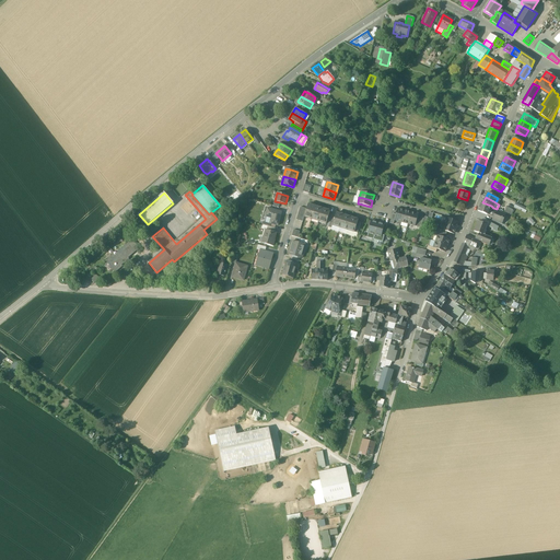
[(482,202),(482,201),(478,211),(487,214),(489,211),(491,206),(482,202)]
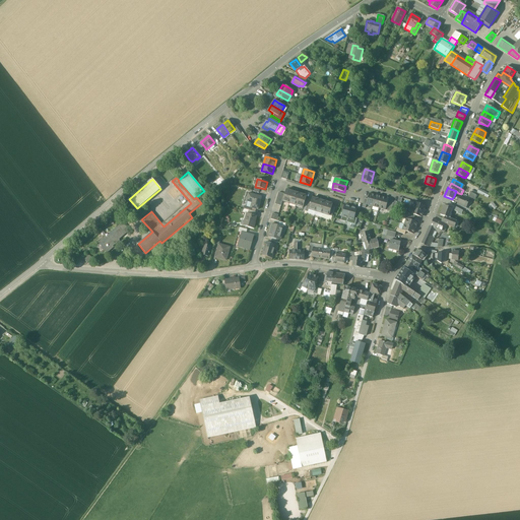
[(293,192),(286,190),(284,194),(282,200),(282,201),(289,203),(293,192)]
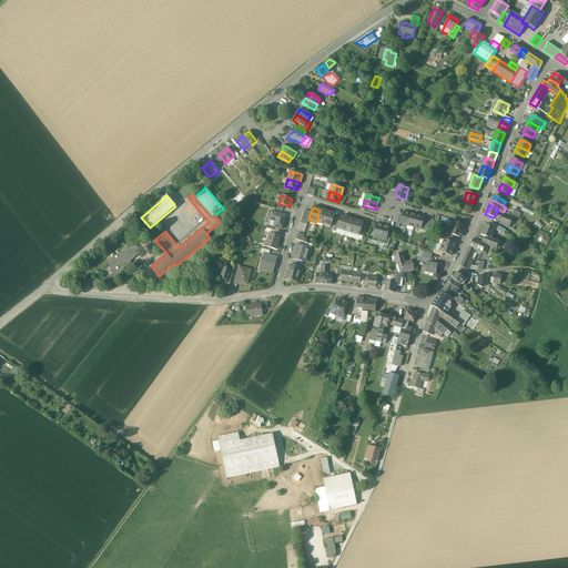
[(320,210),(316,222),(323,225),(327,212),(320,210)]
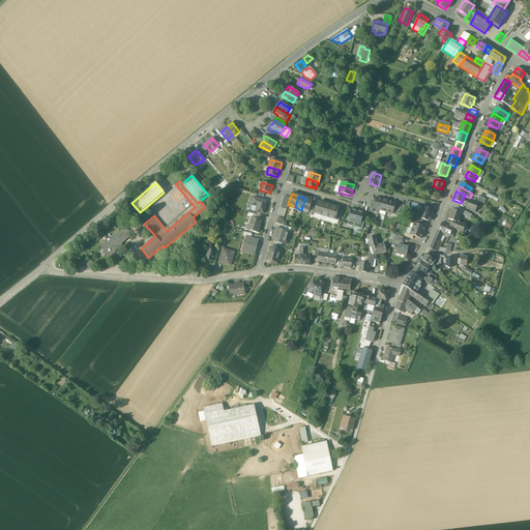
[(267,201),(253,197),(251,205),(258,207),(257,212),(260,212),(263,213),(267,201)]
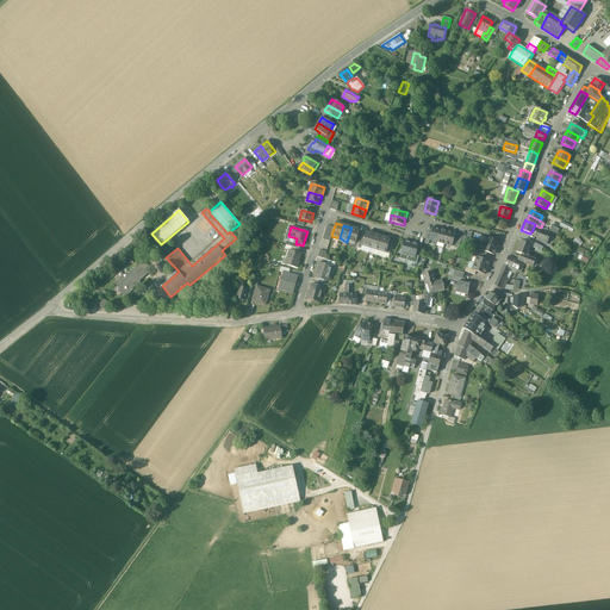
[(441,229),(433,226),(431,234),(429,240),(429,241),(437,242),(441,229)]
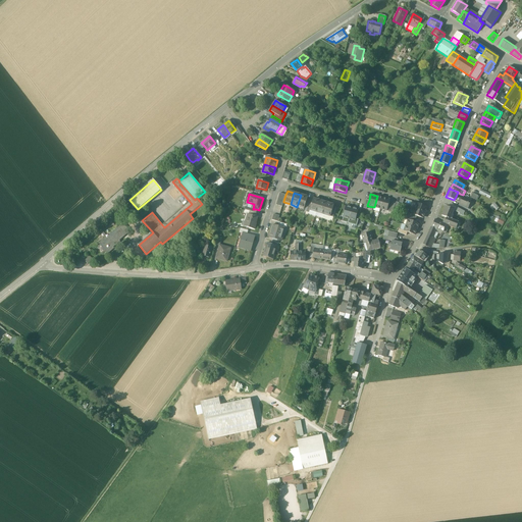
[(308,197),(301,195),(297,207),(304,209),(307,199),(308,197)]
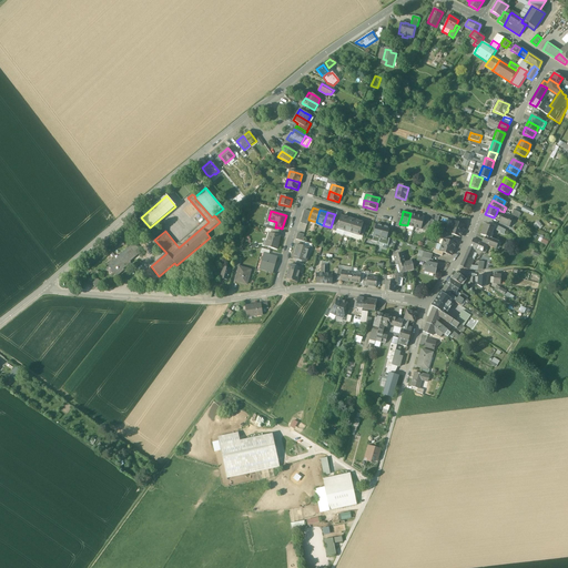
[(417,215),(411,213),(407,225),(414,227),(417,215)]
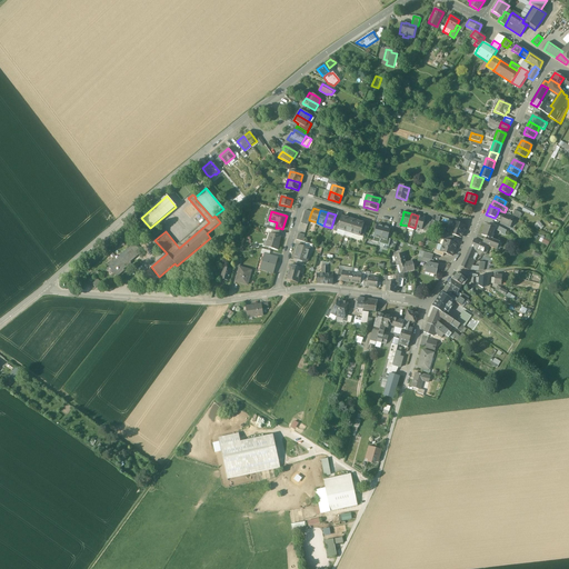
[(506,213),(503,218),(503,217),(501,221),(500,223),(508,227),(510,222),(511,222),(513,218),(512,217),(506,213)]
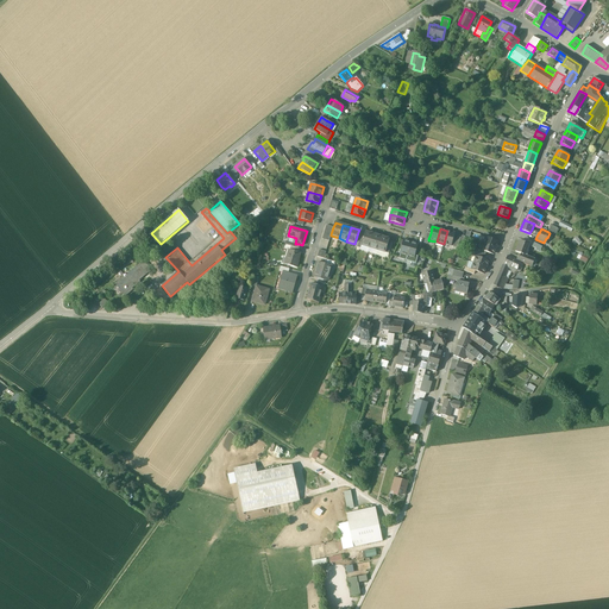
[(456,233),(447,231),(444,244),(451,246),(453,239),(456,233)]
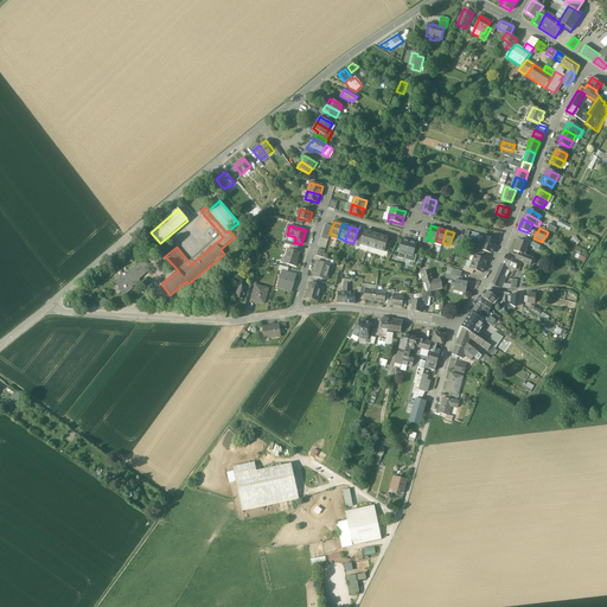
[(372,234),(364,231),(364,232),(360,241),(360,244),(368,247),(372,234)]
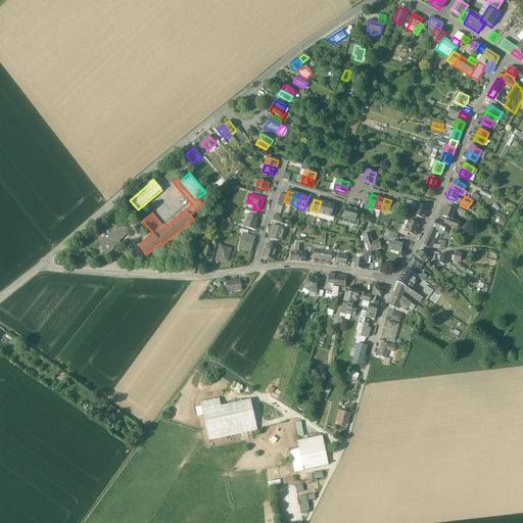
[(328,203),(321,201),(317,212),(324,216),(328,203)]
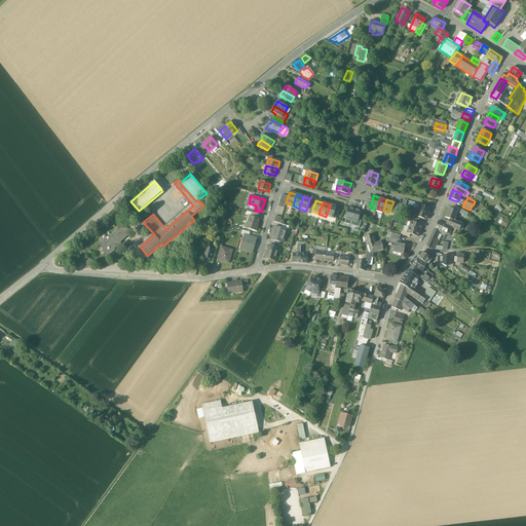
[(336,207),(330,204),(326,217),(333,219),(336,208),(336,207)]
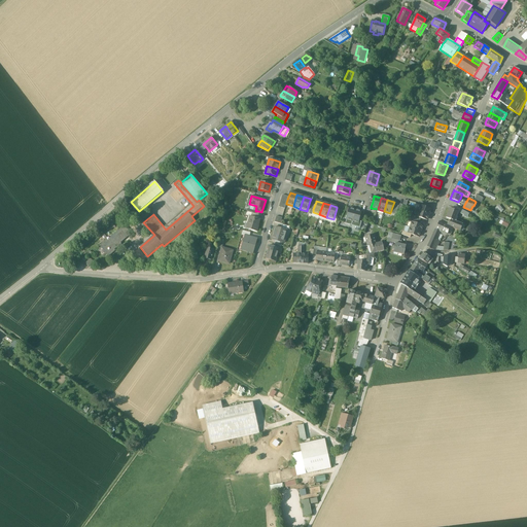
[(431,209),(420,205),(418,211),(429,215),(431,209)]
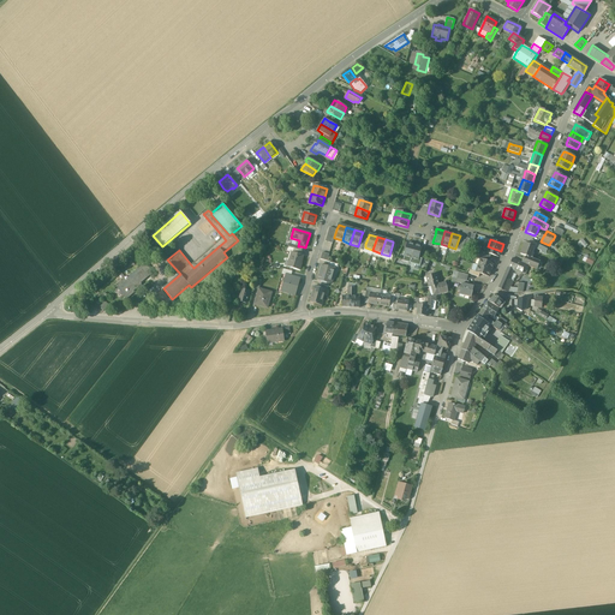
[(539,245),(531,239),(530,245),(535,248),(535,249),(542,251),(543,246),(539,245)]
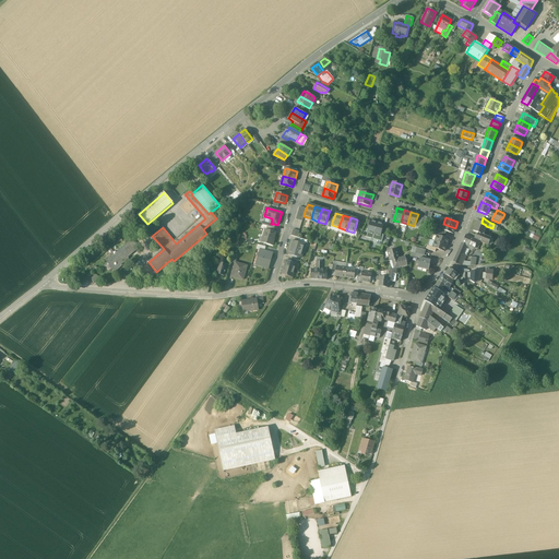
[(375,222),(371,221),(367,234),(373,235),(377,222),(376,222),(375,222)]
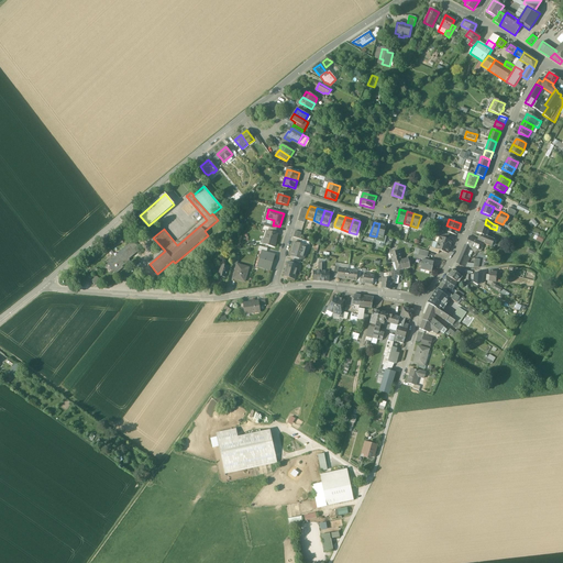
[(485,224),(481,222),(476,233),(482,235),(487,236),(489,232),(487,231),(489,228),(489,227),(485,224)]
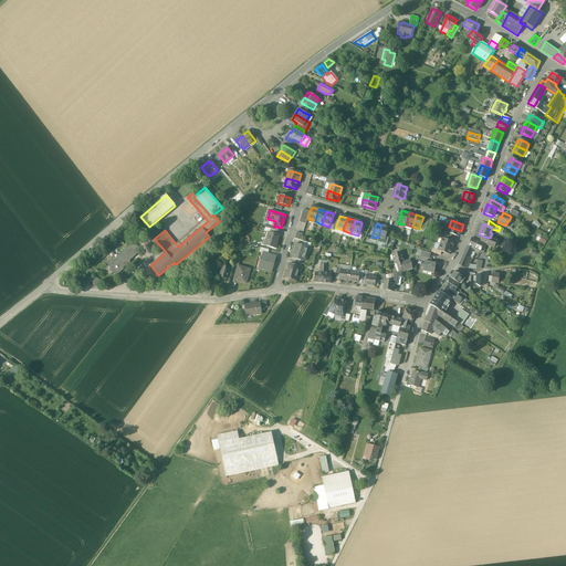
[(384,226),(384,224),(381,224),(378,238),(377,242),(387,244),(388,238),(386,238),(387,233),(388,227),(384,226)]
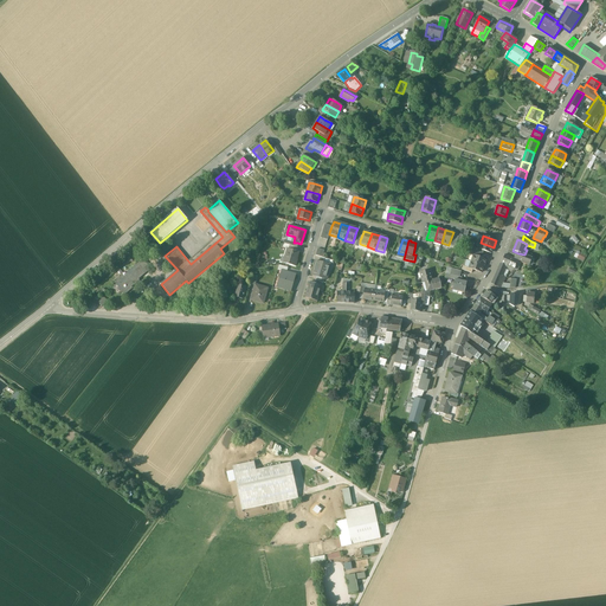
[(494,247),(481,243),(478,249),(484,251),(487,252),(488,251),(491,252),(492,252),(494,247)]
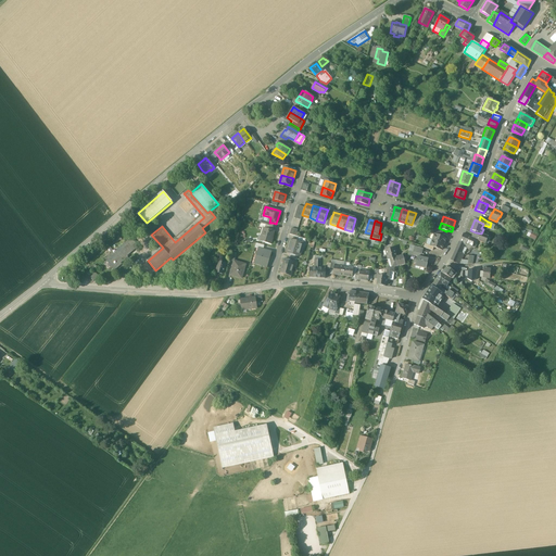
[(265,228),(262,237),(264,238),(263,242),(270,244),(273,238),(272,238),(274,231),(272,230),(265,228)]
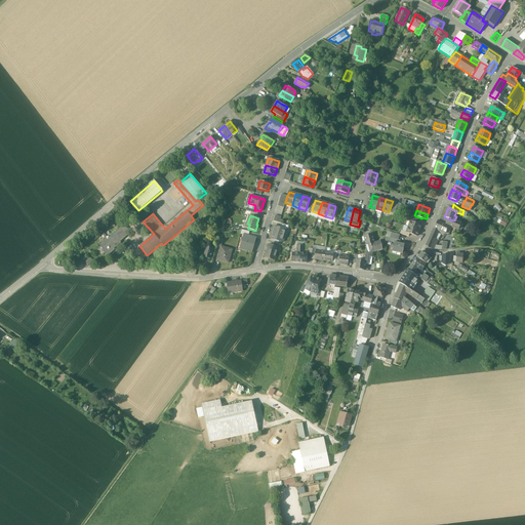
[(503,218),(500,224),(506,227),(509,221),(503,218)]
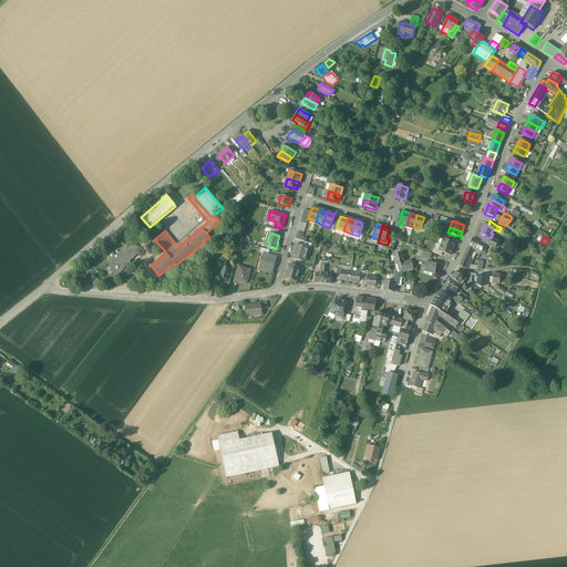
[(491,238),(485,237),(484,239),(483,239),(482,243),(485,244),(488,245),(487,246),(495,248),(497,241),(491,238)]
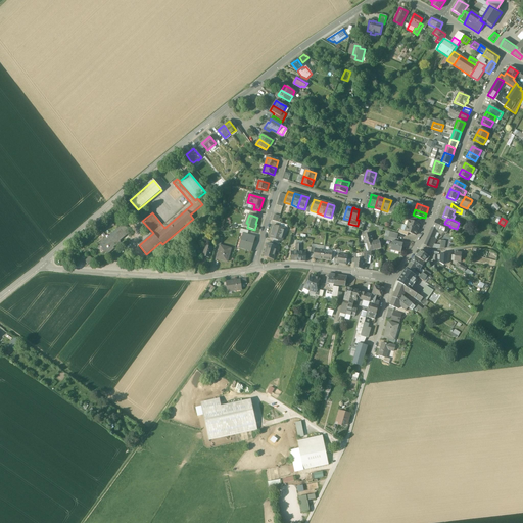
[(414,222),(409,220),(407,226),(418,230),(420,225),(420,224),(414,222)]
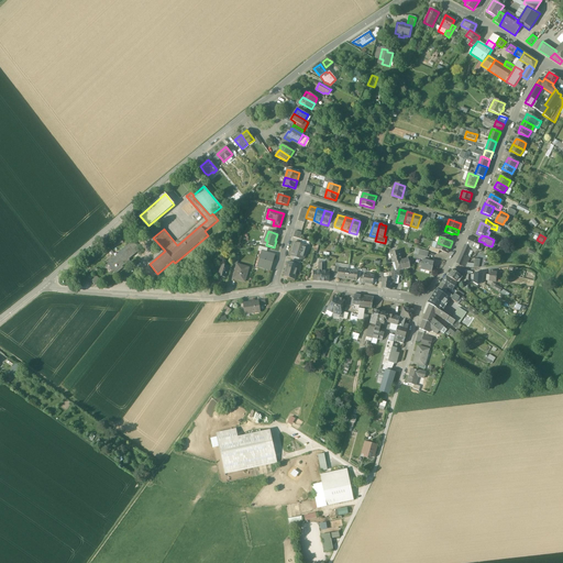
[(478,241),(468,236),(465,245),(470,246),(477,251),(482,242),(478,241)]
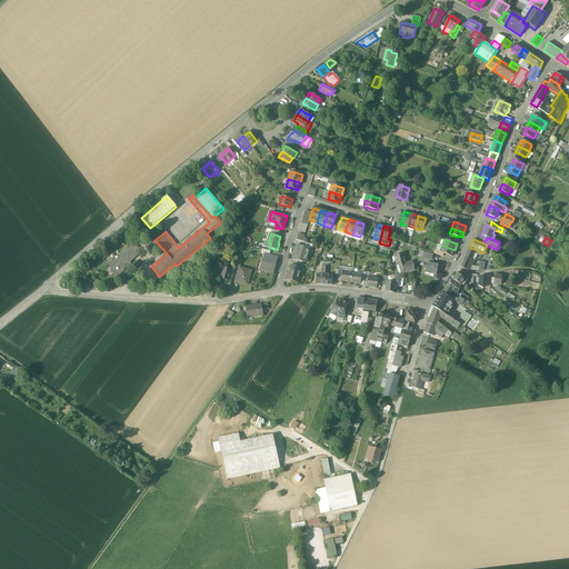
[(121,257),(109,267),(117,277),(123,271),(122,270),(129,265),(129,263),(140,253),(137,250),(138,249),(133,245),(120,256),(121,257)]
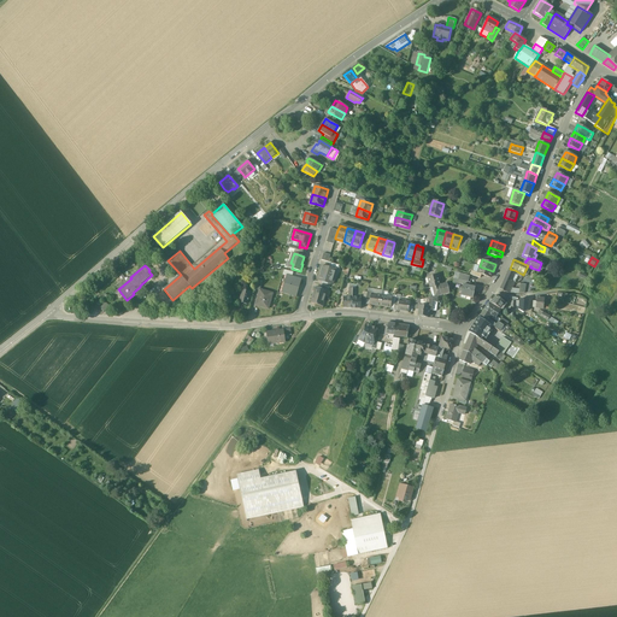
[(329,268),(322,265),(318,281),(333,285),(338,270),(329,268)]
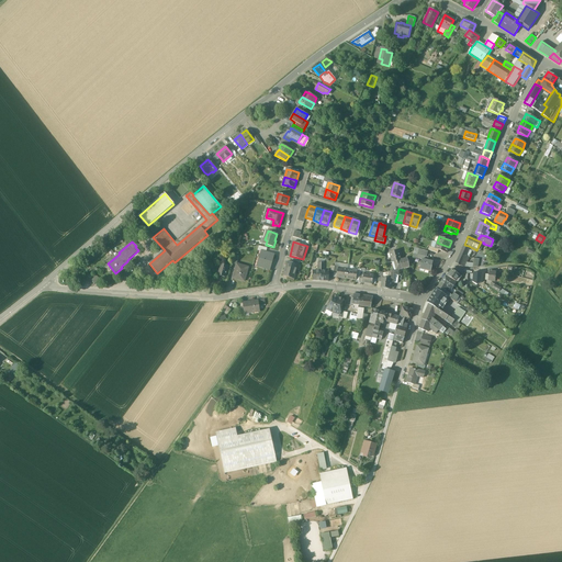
[(449,247),(437,243),(435,248),(435,249),(438,250),(446,253),(447,253),(449,247)]
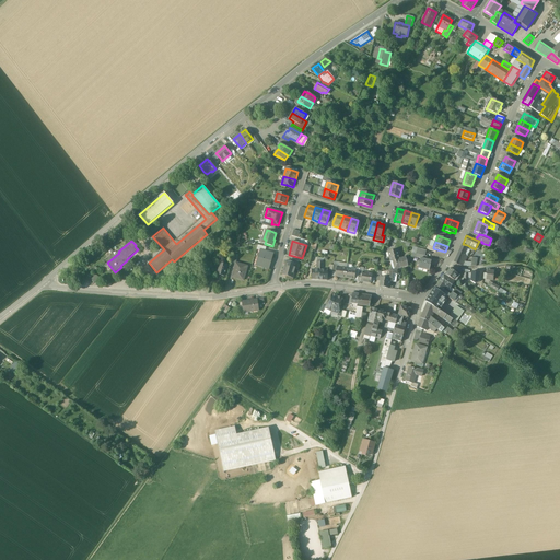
[(467,245),(463,244),(458,254),(463,256),(467,245)]
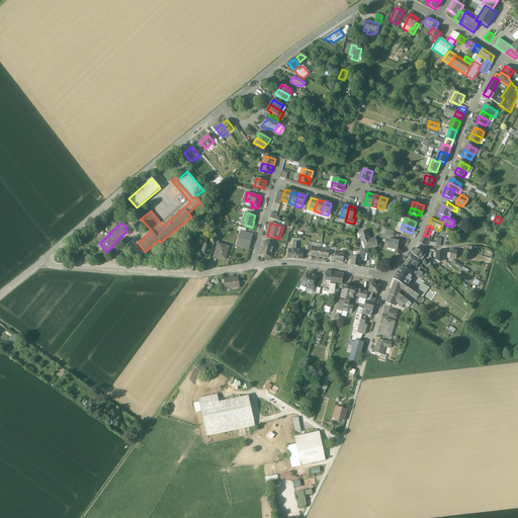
[(368,231),(359,234),(361,242),(363,242),(368,240),(369,240),(368,234),(368,233),(368,231)]
